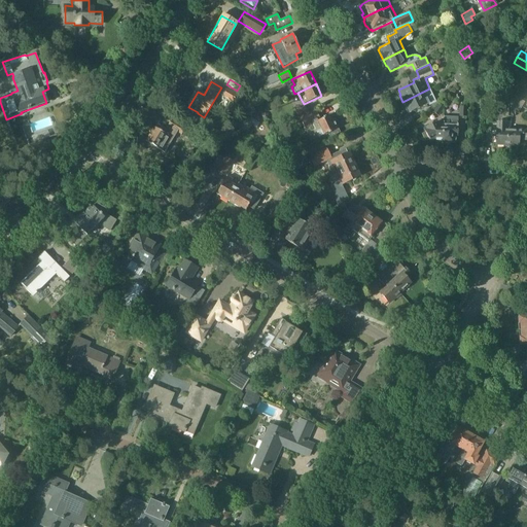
[(238,95),(227,89),(223,96),(233,102),(238,95)]
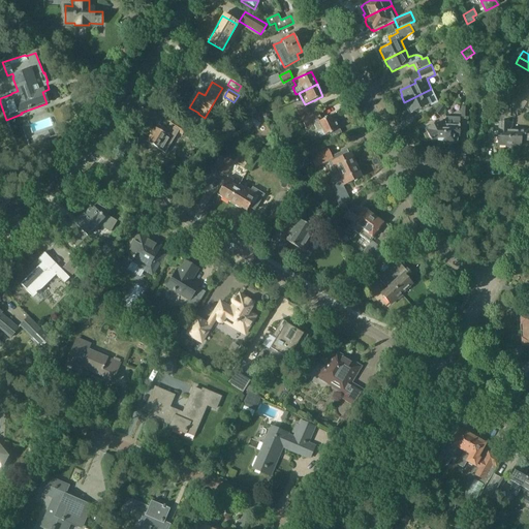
[(431,89),(404,102),(409,113),(411,112),(412,113),(430,104),(430,105),(437,102),(431,89)]
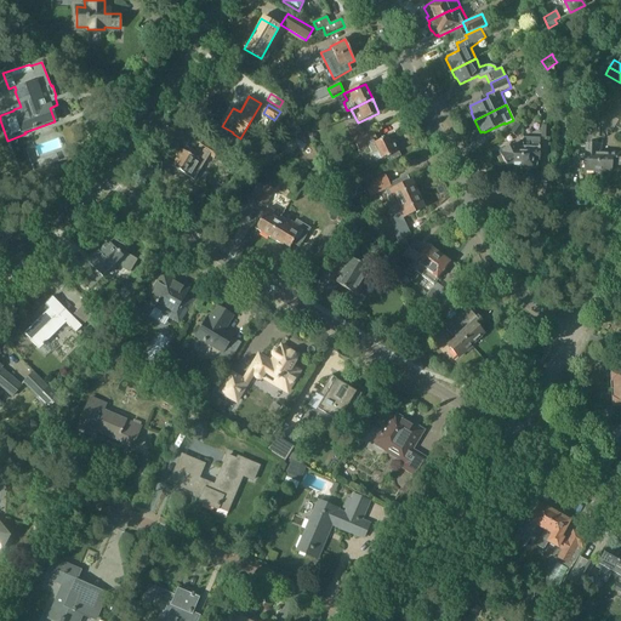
[(607,114),(604,119),(615,126),(619,120),(607,114)]
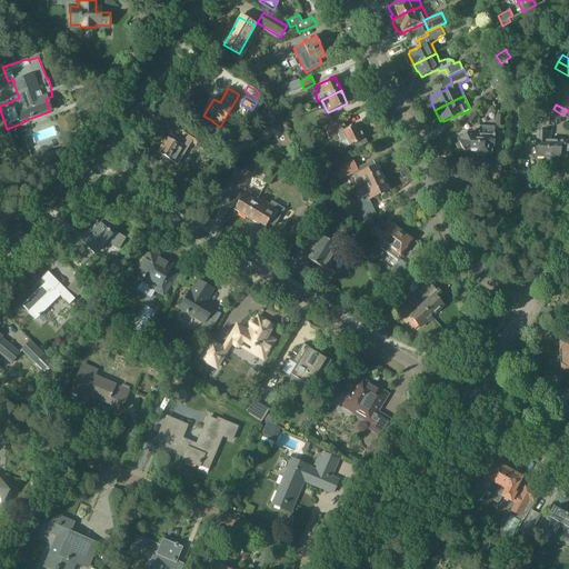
[(563,116),(553,109),(550,116),(551,117),(551,118),(551,125),(557,125),(557,119),(560,121),(563,116)]
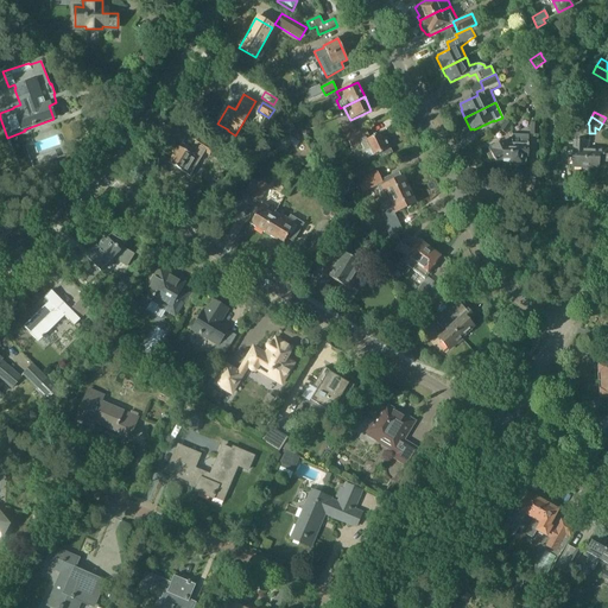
[(506,134),(513,125),(506,120),(500,130),(506,134)]
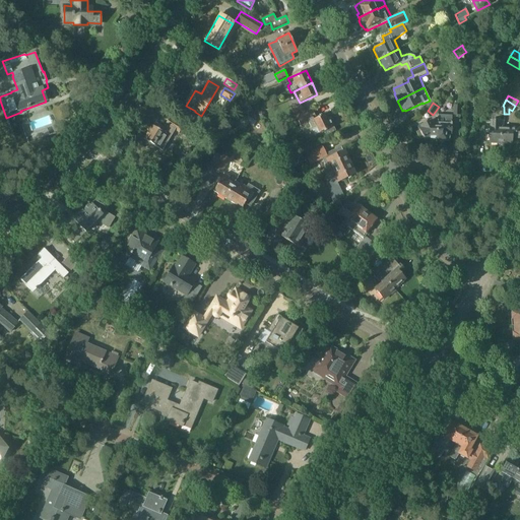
[(291,110),(295,117),(305,112),(302,105),(291,110)]
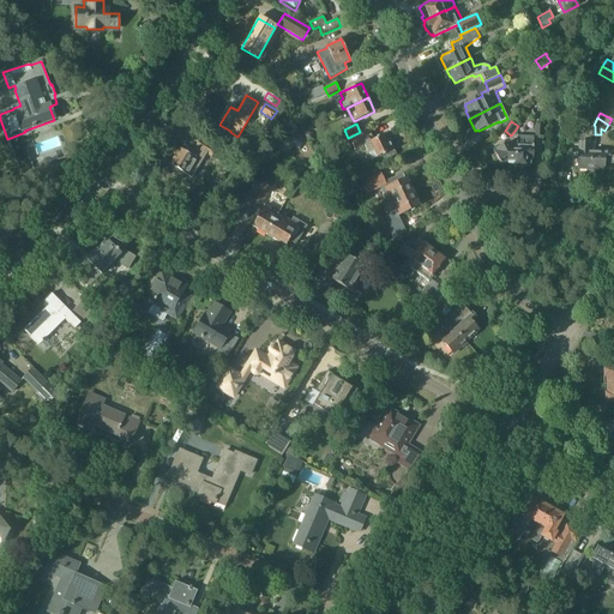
[(368,130),(349,138),(354,150),(363,146),(366,151),(372,149),(377,157),(383,155),(383,156),(384,155),(386,160),(396,155),(389,139),(385,140),(383,136),(373,140),(368,130)]
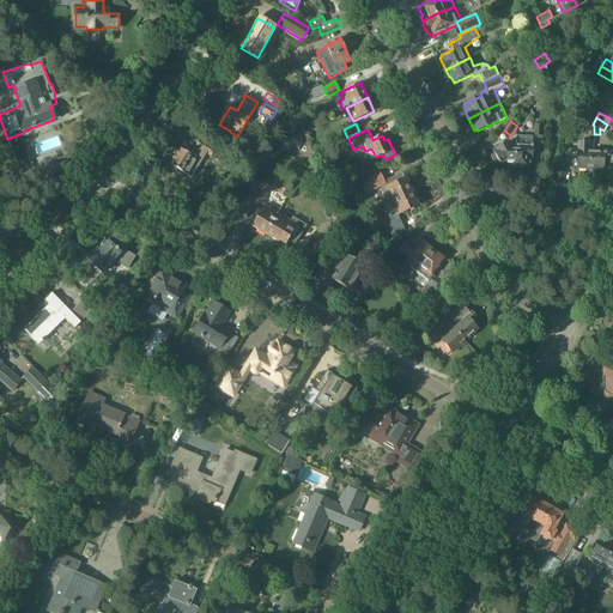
[(517,135),(516,145),(515,165),(530,167),(530,161),(533,161),(533,146),(533,137),(517,135)]
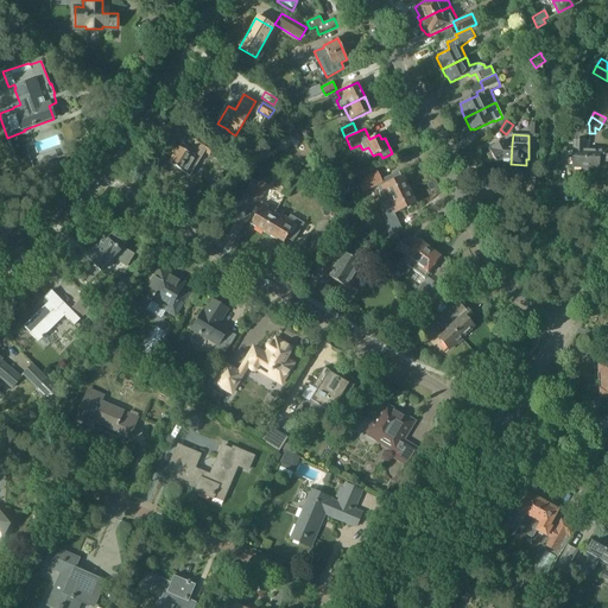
[(194,146),(209,157),(214,150),(197,139),(194,146)]
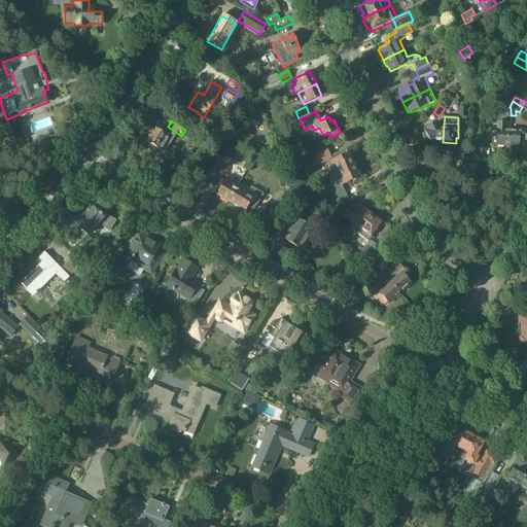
[(443,142),(444,125),(437,125),(435,121),(426,127),(426,128),(423,130),(430,143),(434,140),(442,141),(443,142)]
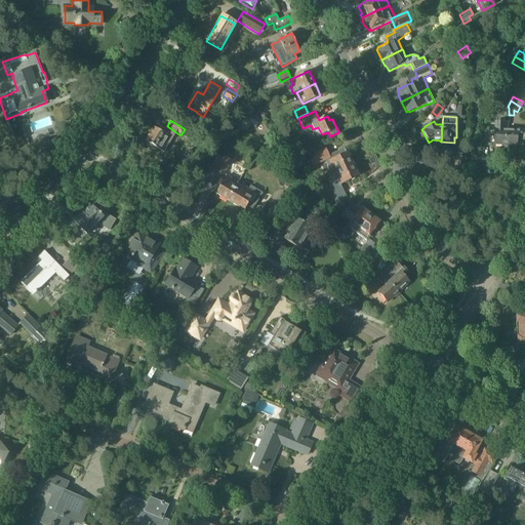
[(508,145),(509,128),(508,128),(509,122),(494,121),(493,145),(508,145)]
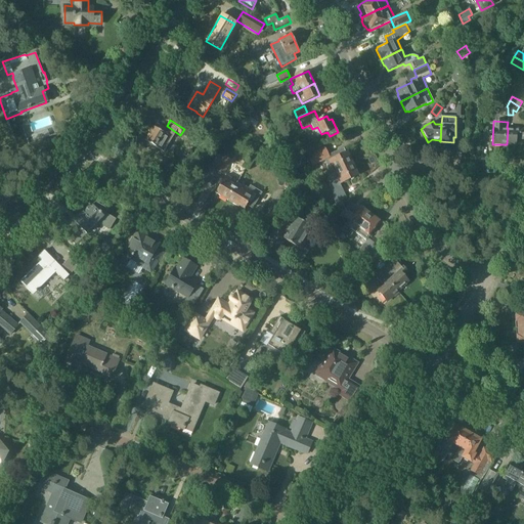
[(168,145),(167,144),(171,137),(163,132),(165,129),(157,124),(155,128),(153,127),(144,140),(164,151),(168,145)]
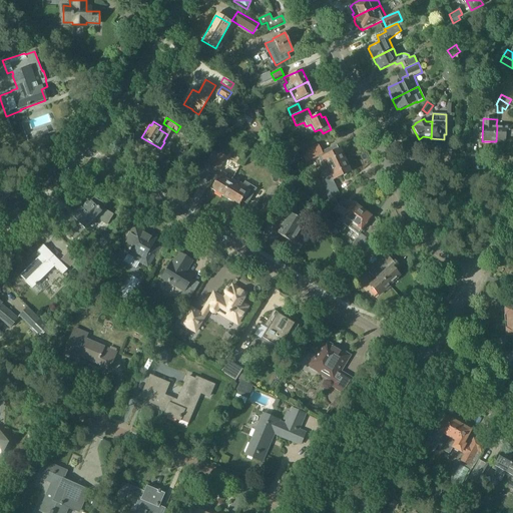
[(512,125),(497,125),(496,141),(504,142),(504,134),(512,134),(512,125)]
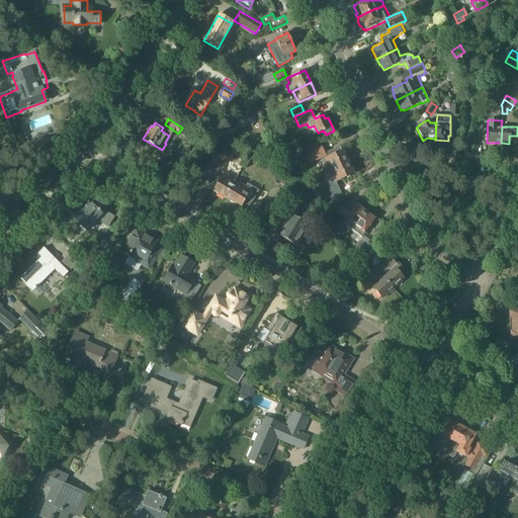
[(271,142),(282,139),(280,127),(269,130),(271,142)]
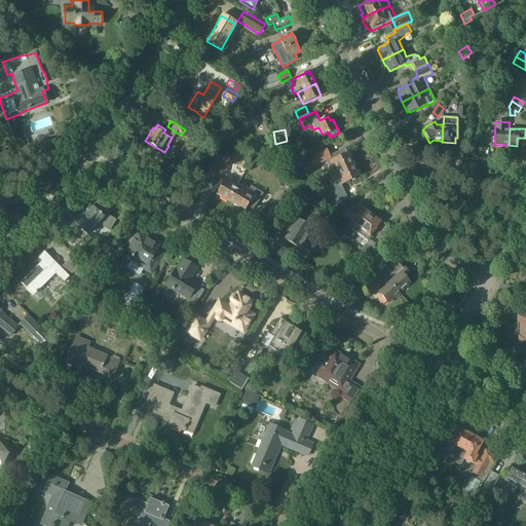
[(330,157),(326,148),(308,156),(313,167),(327,161),(330,167),(332,165),(335,173),(336,173),(353,164),(348,153),(343,155),(341,151),(330,157)]
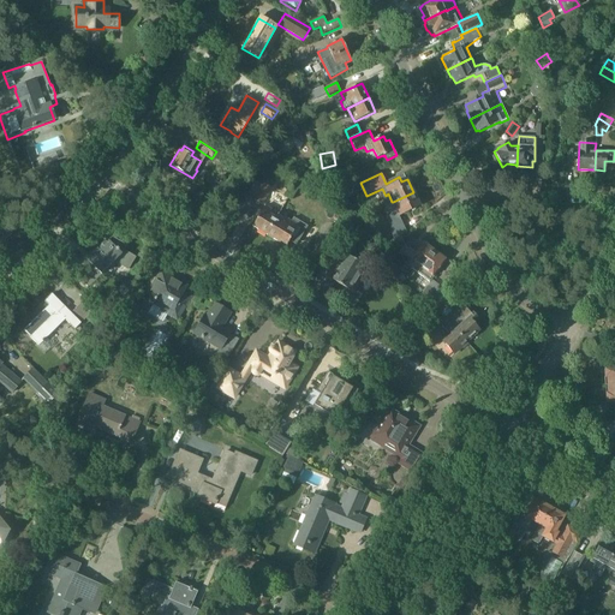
[(356,192),(352,185),(352,183),(333,191),(338,201),(356,192)]
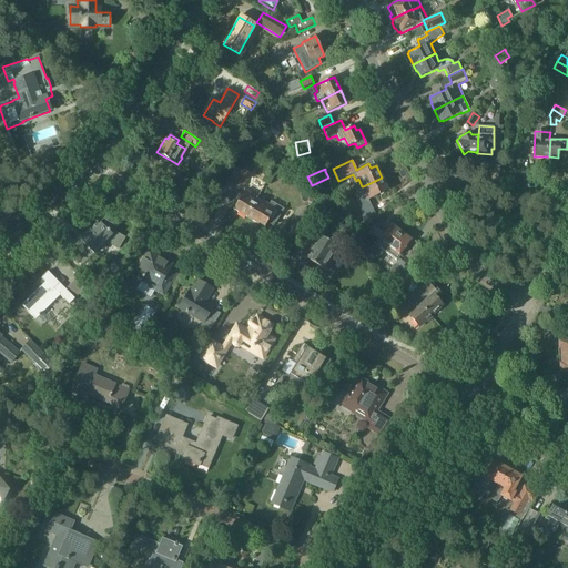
[(244,170),(236,183),(235,185),(243,190),(252,174),(244,170)]
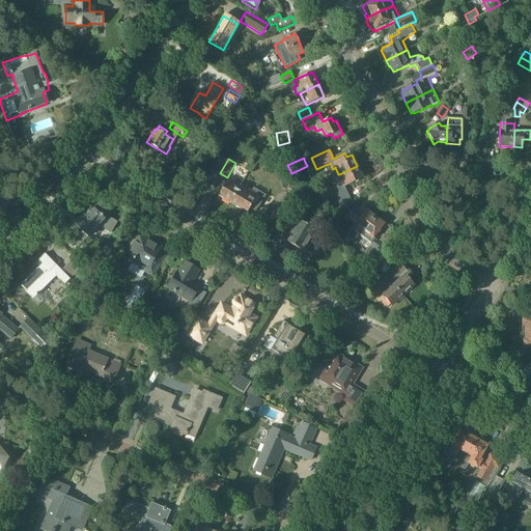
[(357,166),(339,174),(338,174),(332,177),(339,192),(337,193),(340,198),(338,199),(340,205),(352,200),(345,187),(363,178),(357,166)]
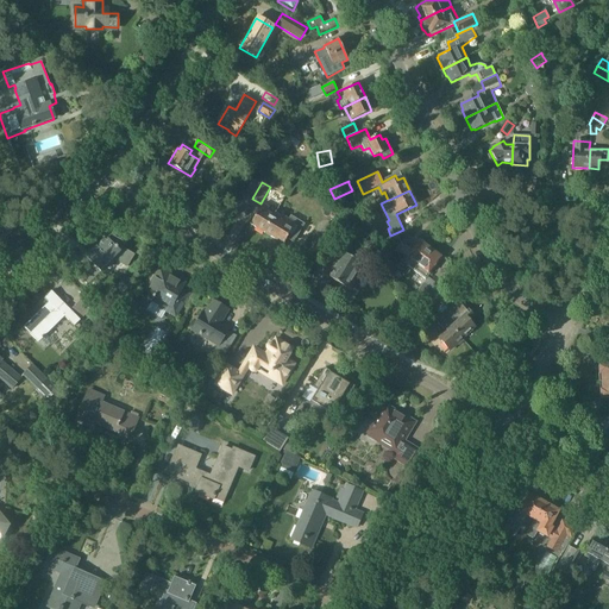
[(276,212),(263,205),(250,225),(264,233),(276,212)]
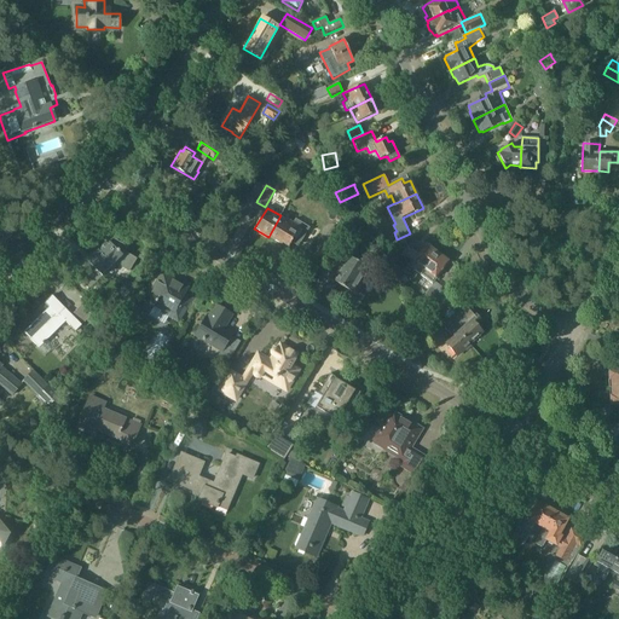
[(281,215),(268,237),(282,244),(285,238),(298,247),(310,229),(296,220),(294,224),(281,215)]
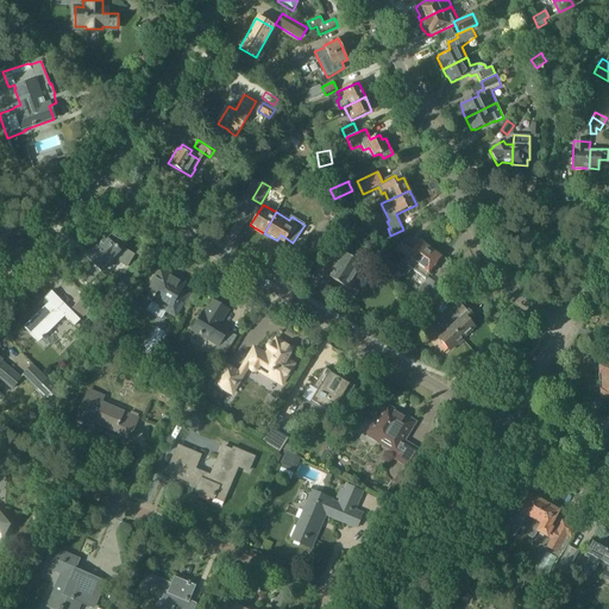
[(106,237),(86,257),(73,270),(87,284),(100,271),(99,269),(112,256),(127,265),(135,255),(121,246),(126,243),(112,234),(108,239),(106,237)]
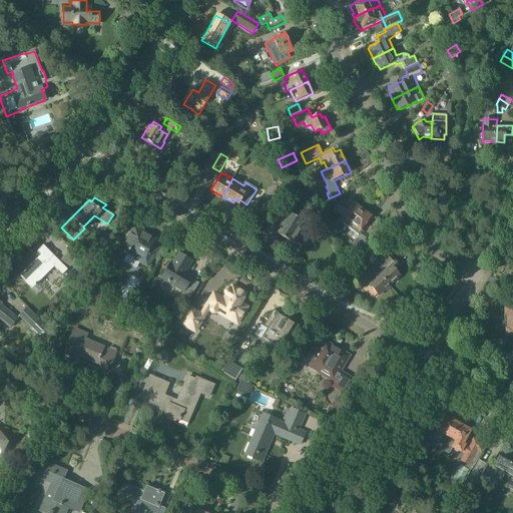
[(262,212),(269,216),(278,203),(271,198),(262,212)]
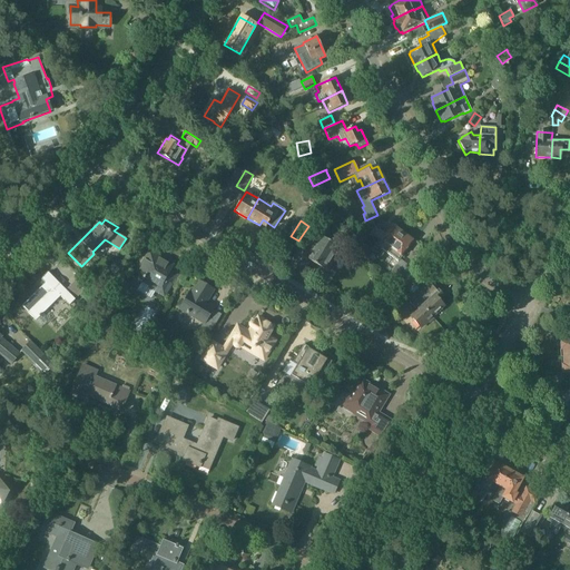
[(387,253),(403,232),(397,227),(396,228),(392,225),(385,235),(375,227),(367,238),(387,253)]
